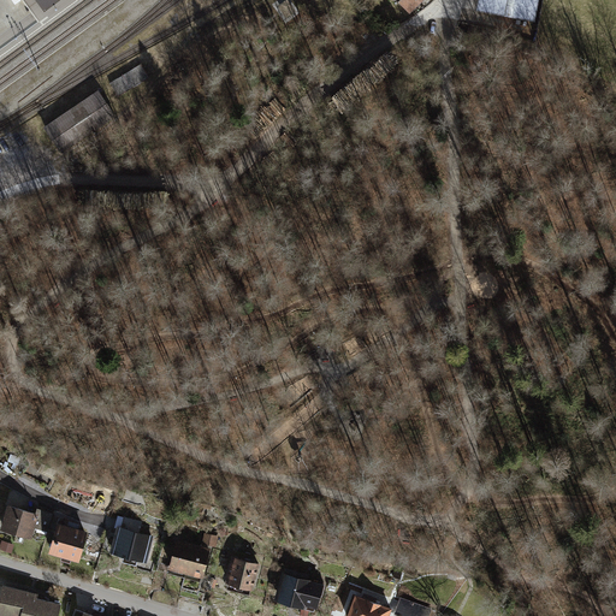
[(286,0),(285,0),(277,6),(284,17),(294,11),(286,0)]
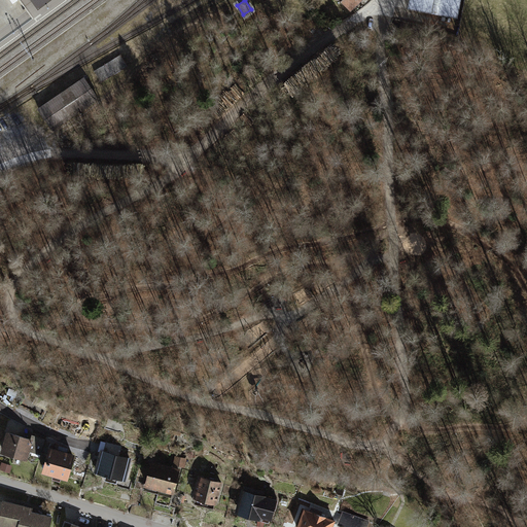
[(361,0),(339,0),(350,11),(361,0)]
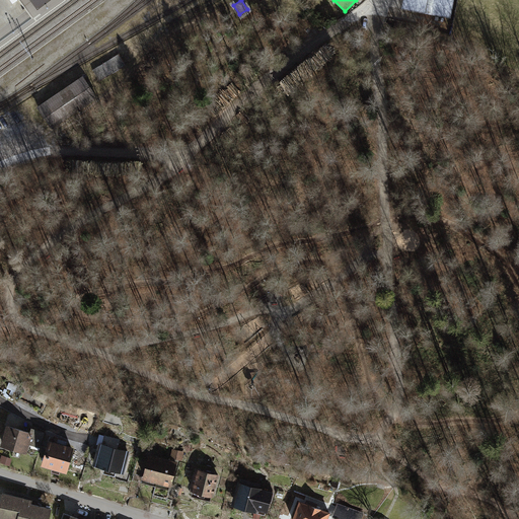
[(454,0),(402,0),(400,11),(450,21),(454,0)]
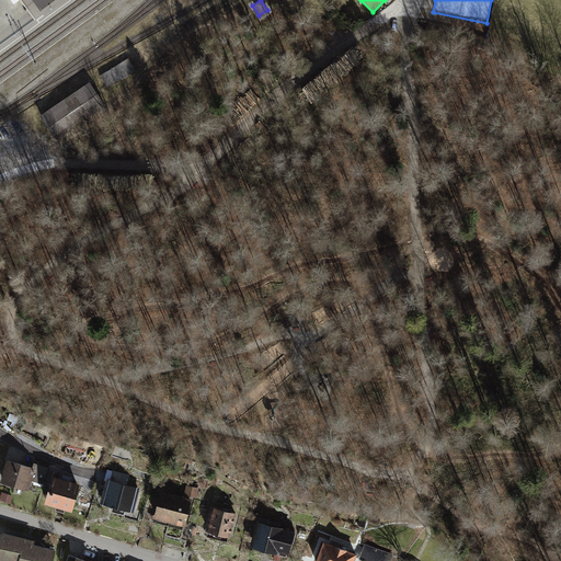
[(128,58),(101,76),(109,88),(136,70),(128,58)]
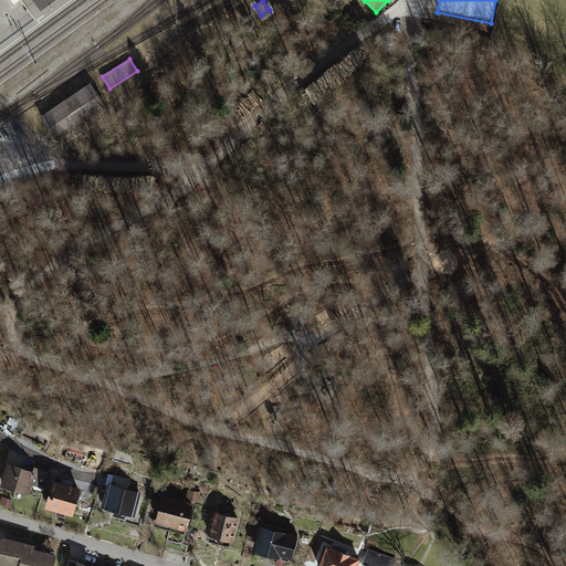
[(106,106),(90,83),(40,116),(56,139),(106,106)]
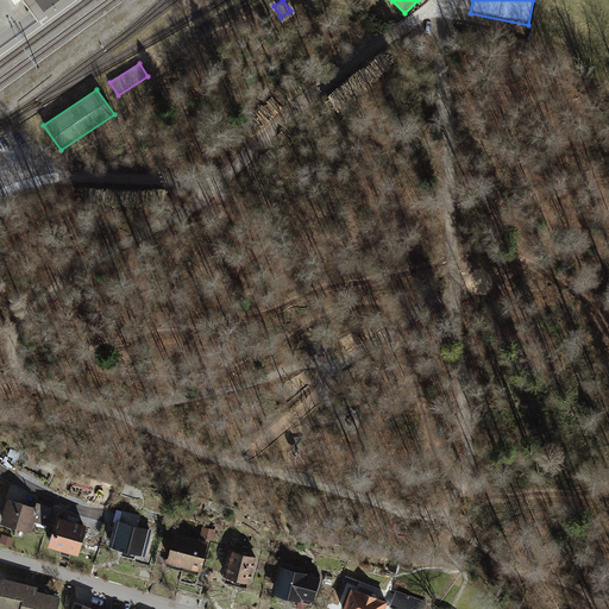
[(11,449),(7,456),(18,459),(22,453),(11,449)]
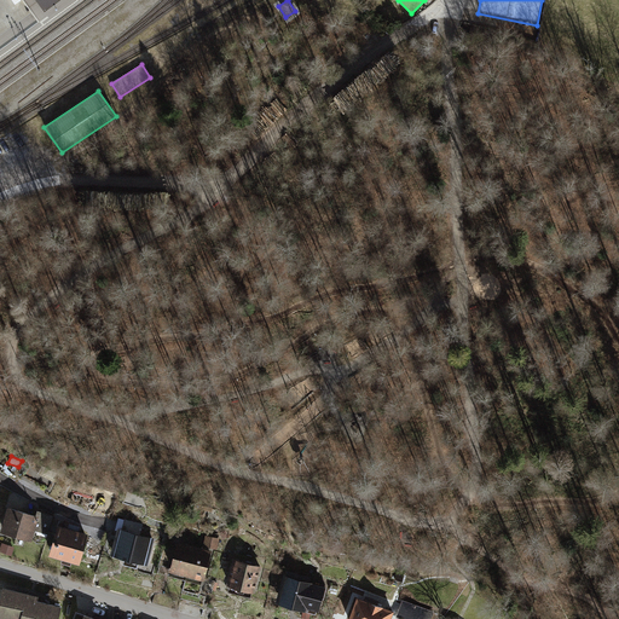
[(39,516),(9,507),(1,532),(32,541),(35,530),(39,516)]
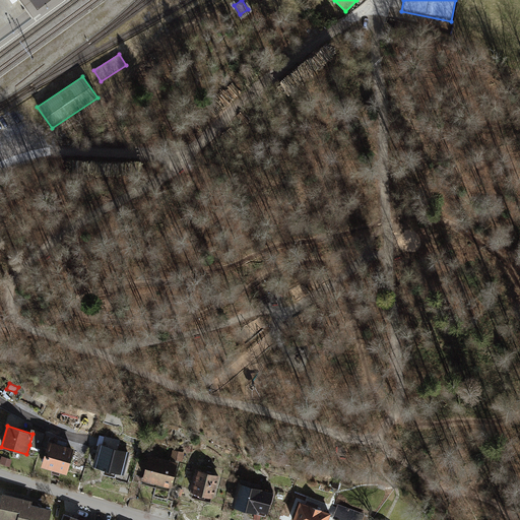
[(35,430),(33,434),(29,445),(40,449),(45,433),(35,430)]
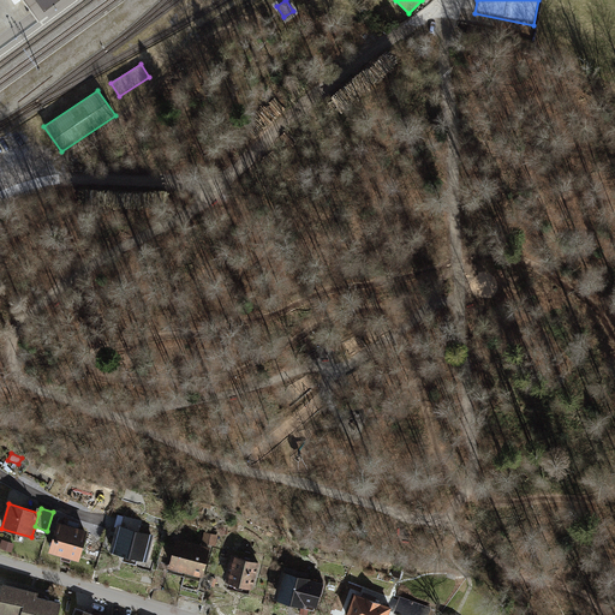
[(89,530),(58,521),(49,551),(63,555),(71,557),(79,560),(89,530)]
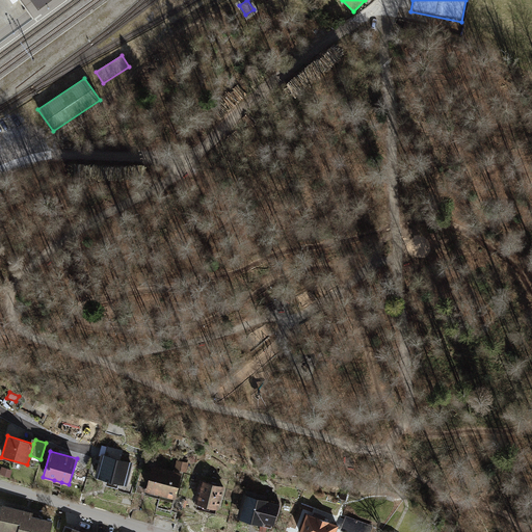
[(134,463),(101,454),(96,476),(128,484),(134,463)]
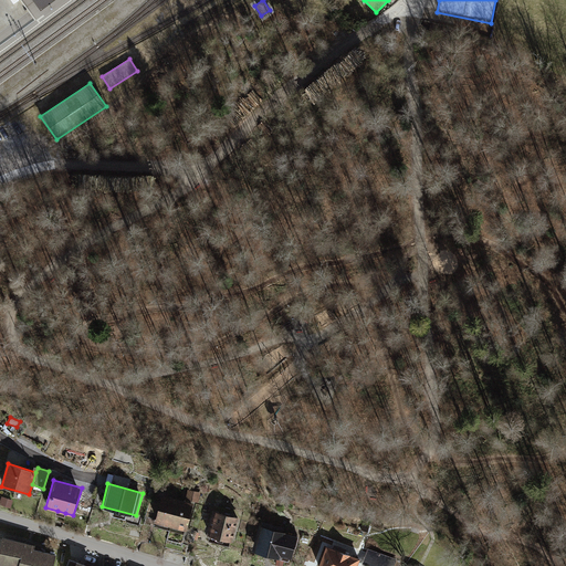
[(201,492),(188,489),(186,498),(199,501),(201,492)]
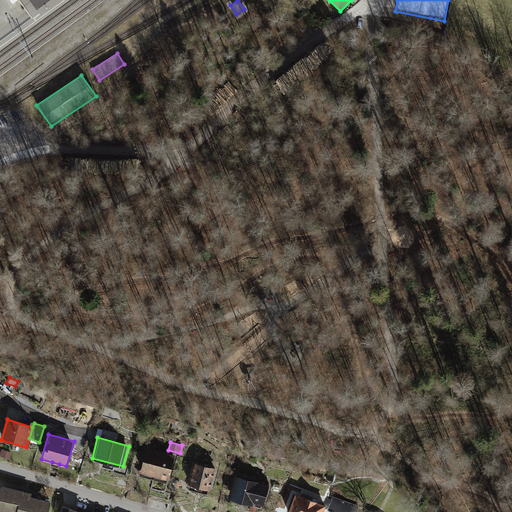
[(162,452),(148,448),(142,471),(155,475),(162,452)]
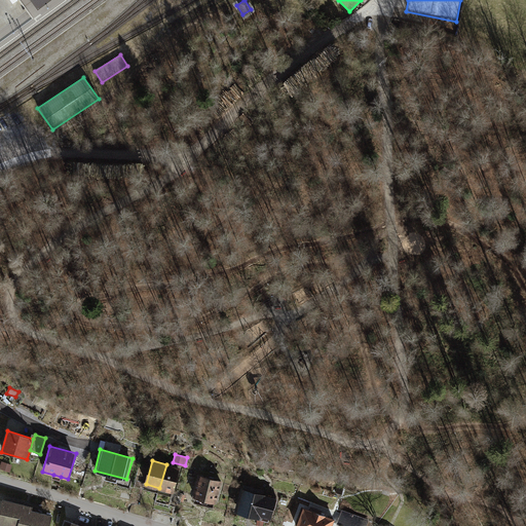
[(12,464),(2,461),(0,467),(0,468),(10,472),(12,464)]
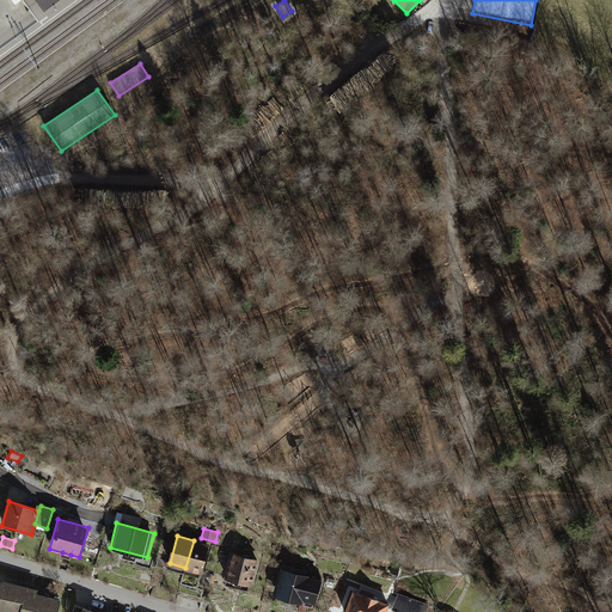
[(212,545),(194,540),(185,568),(203,573),(212,545)]
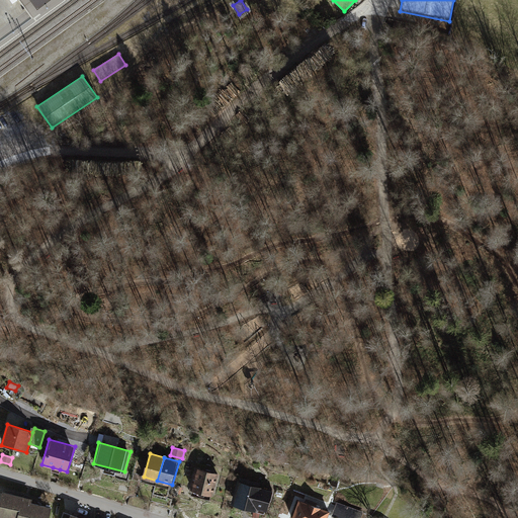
[(236,462),(234,469),(242,471),(244,464),(236,462)]
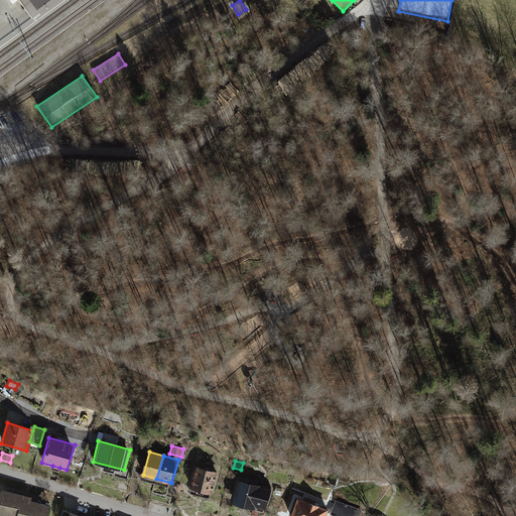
[(217,472),(196,466),(189,488),(211,493),(217,472)]
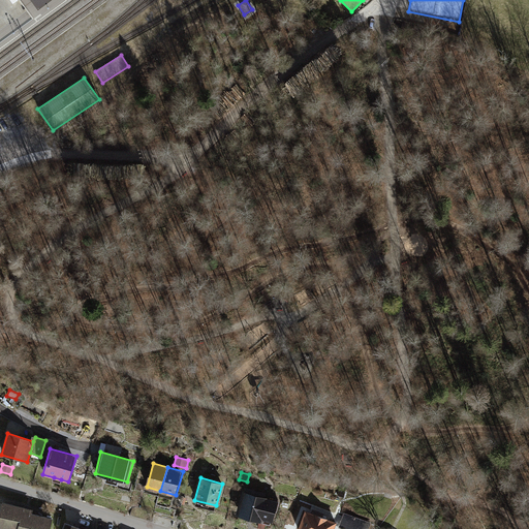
[(226,485),(222,497),(231,500),(235,487),(226,485)]
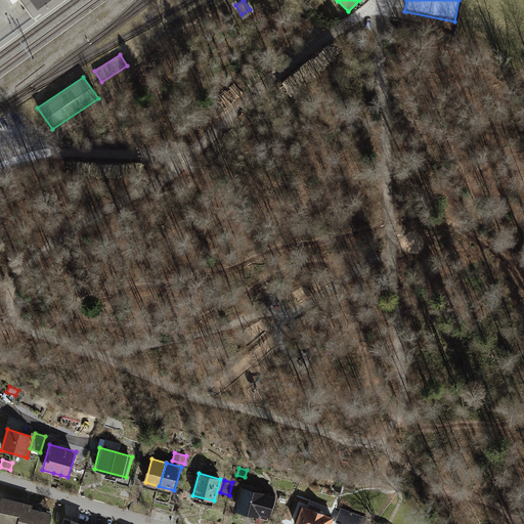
[(273,496),(242,487),(234,511),(267,519),(273,496)]
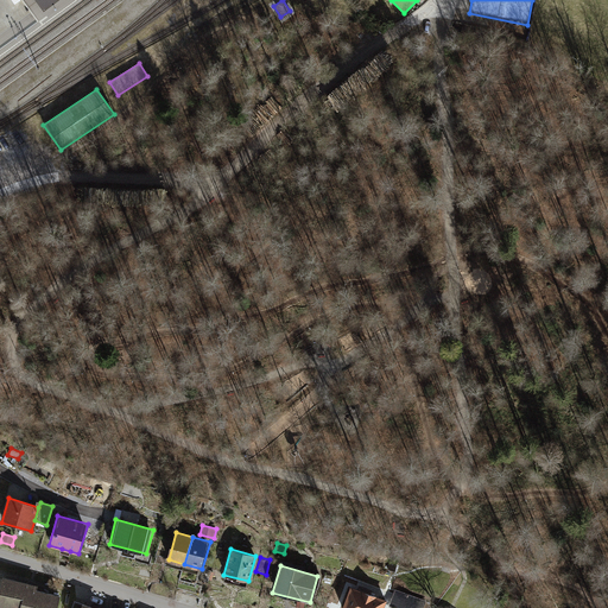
[(32,583),(4,577),(0,590),(0,607),(4,607),(57,607),(61,595),(37,590),(38,586),(32,583)]
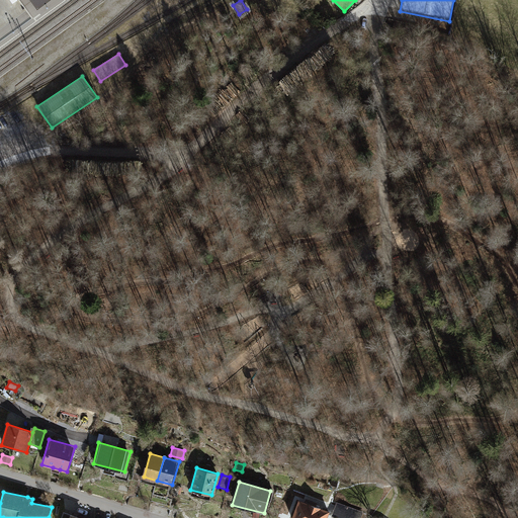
[(326,517),(329,511),(297,499),(290,517),(326,517)]
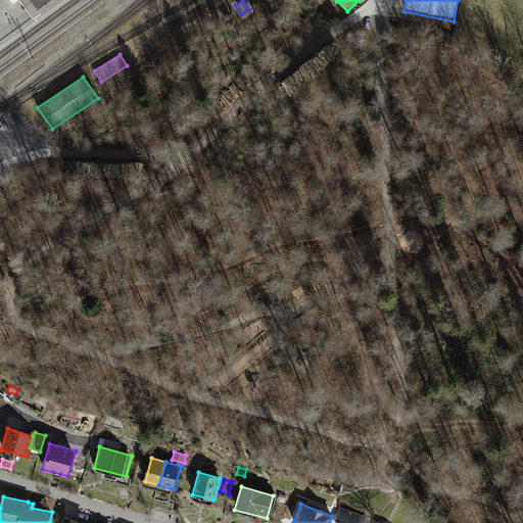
[(365,522),(367,517),(340,507),(334,522),(365,522)]
